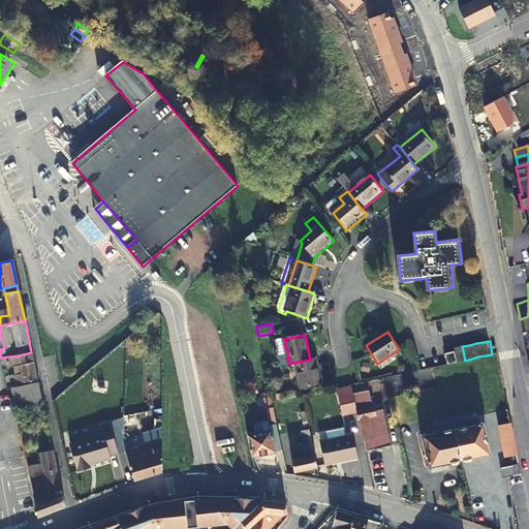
[(465,361),(462,346),(456,348),(458,362),(465,361)]
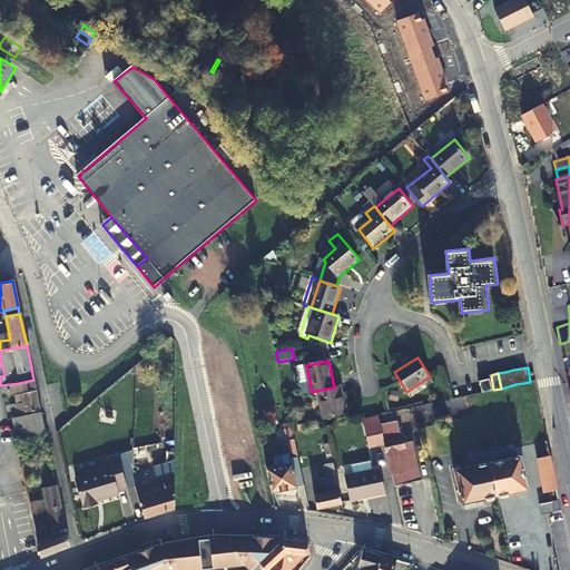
[(483,392),(492,390),(489,379),(481,381),(483,392)]
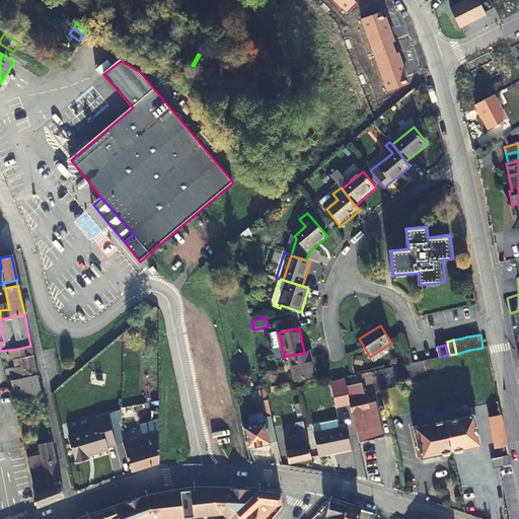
[(19,359),(32,357),(30,346),(17,349),(19,359)]
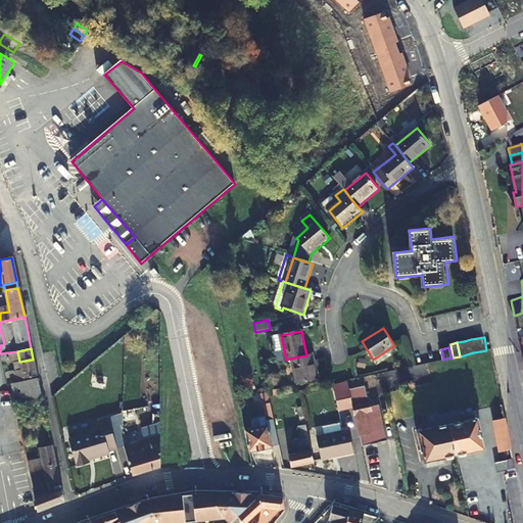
[(0,353),(0,357),(1,364),(19,362),(17,351),(0,353)]
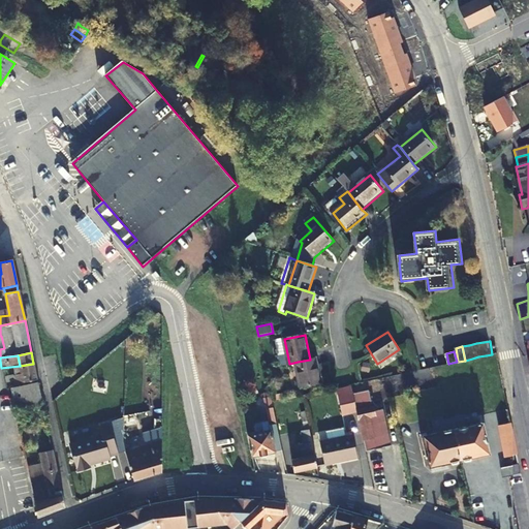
[(310,360),(298,362),(304,387),(321,384),(316,359),(310,360)]
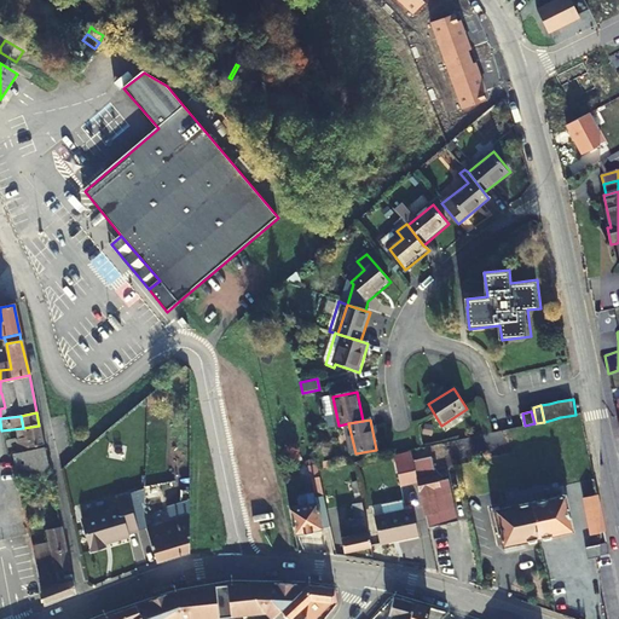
[(18,450),(44,445),(39,426),(23,428),(25,438),(11,440),(4,441),(5,447),(17,446),(18,450)]
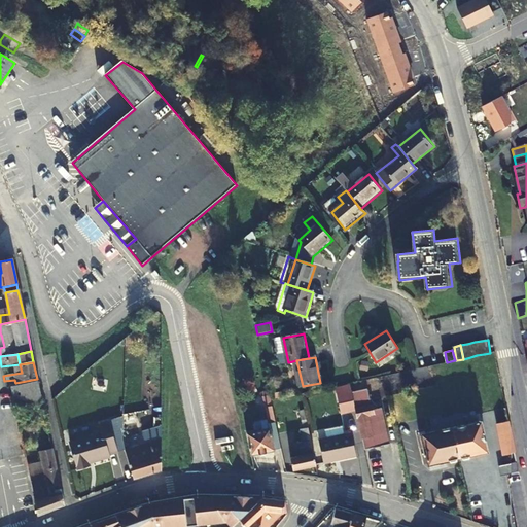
[(1,366),(3,376),(9,375),(22,373),(20,364),(1,366)]
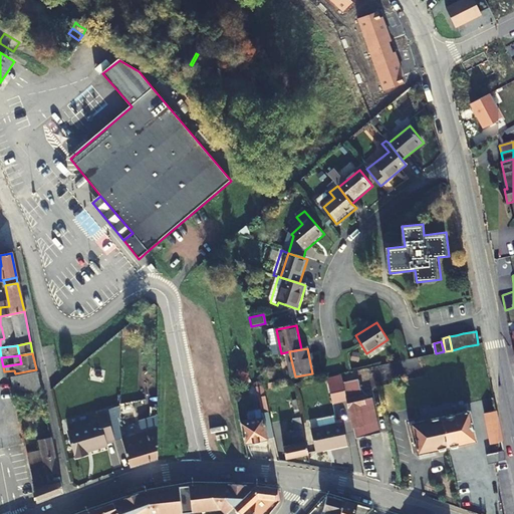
[(41,393),(37,372),(11,377),(9,377),(14,399),(15,399),(41,393)]
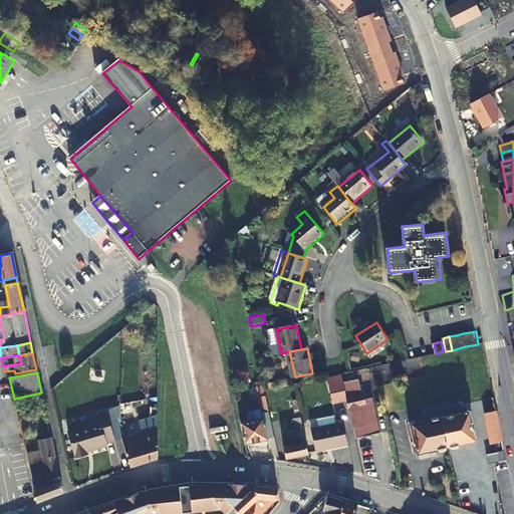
[(333,405),(348,402),(346,392),(345,391),(344,382),(329,386),(333,405)]
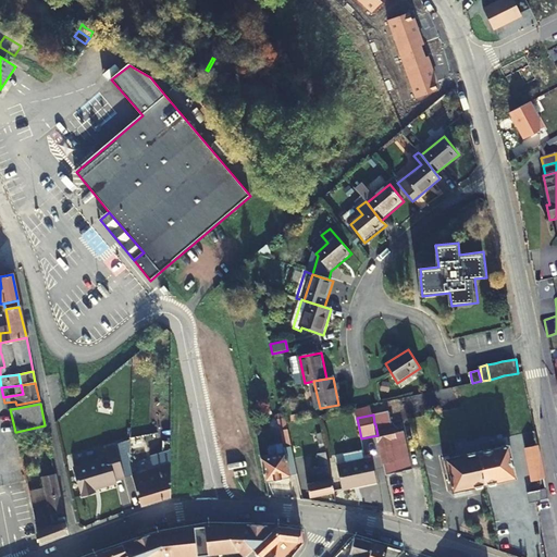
[(392,420),(374,423),(375,424),(378,435),(384,468),(386,477),(412,471),(406,441),(397,442),(396,437),(395,438),(392,420)]
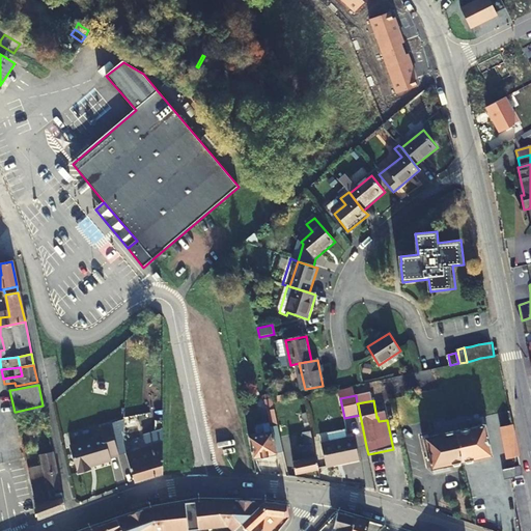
[(511,419),(508,406),(498,408),(501,421),(511,419)]
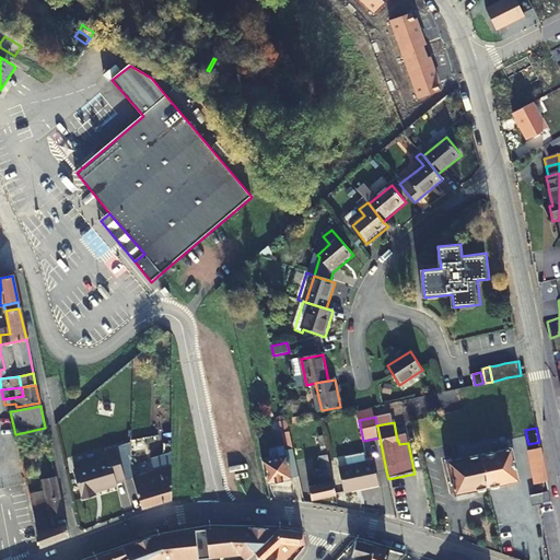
[(289,431),(282,433),(287,454),(261,459),(267,483),(299,477),(294,458),(289,431)]
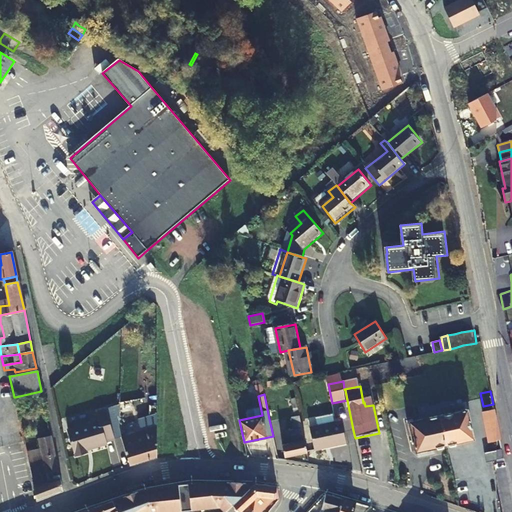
[(439,416),(446,445),(449,444),(449,446),(452,448),(457,446),(457,445),(457,443),(464,441),(464,440),(474,438),(466,401),(451,405),(452,413),(440,416),(439,416)]
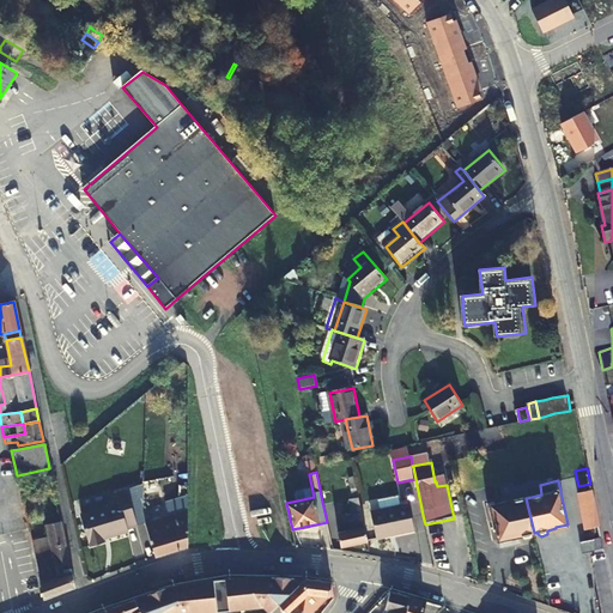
[(599,526),(590,484),(578,486),(586,523),(593,522),(594,527),(599,526)]
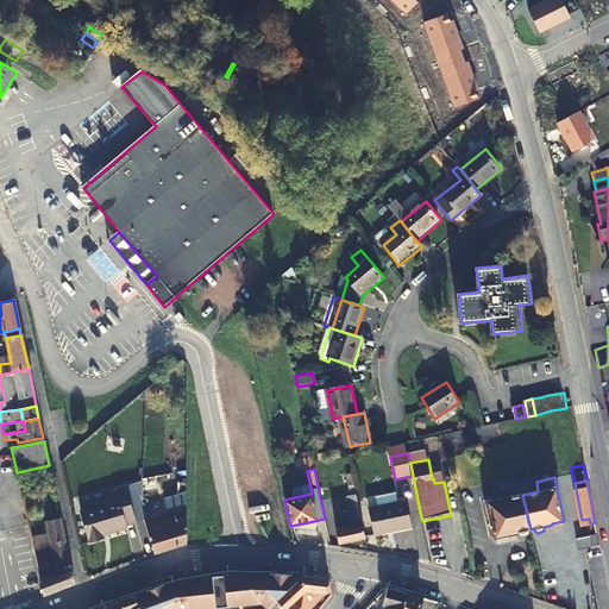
[(186,544),(186,484),(177,484),(177,512),(144,521),(156,553),(186,544)]
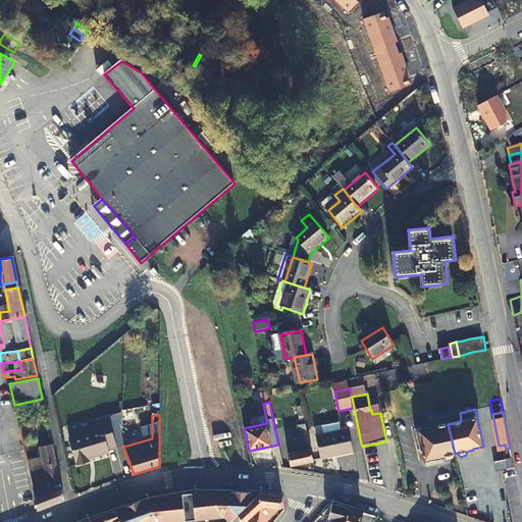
[(99,430),(67,441),(76,466),(89,462),(88,460),(108,453),(107,451),(115,449),(105,418),(96,421),(99,430)]
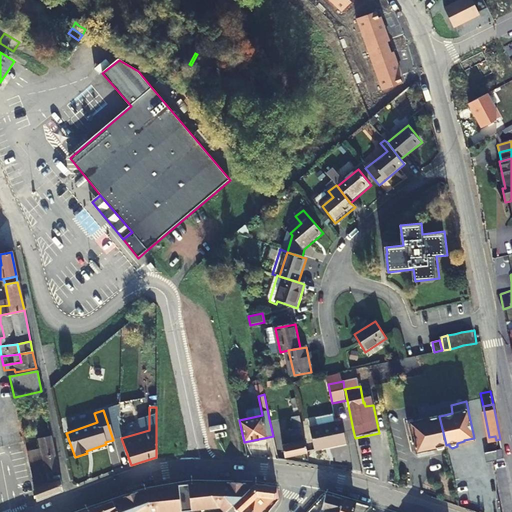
[(304,441),(299,416),(291,418),(294,431),(297,442),(304,441)]
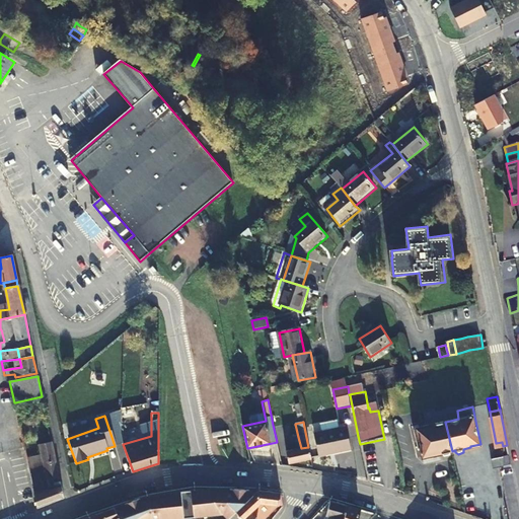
[(452,451),(445,422),(414,429),(418,446),(418,447),(418,449),(421,448),(422,451),(421,451),(421,453),(423,454),(423,457),(434,454),(434,455),(442,453),(443,456),(445,456),(449,455),(450,454),(450,451),(452,451)]
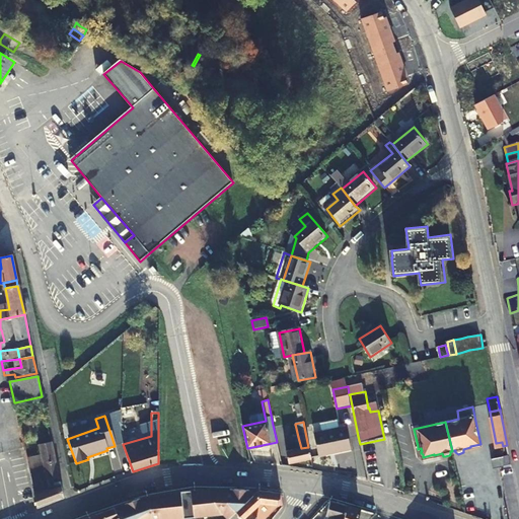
[(283,423),(275,425),(278,440),(287,438),(283,423)]
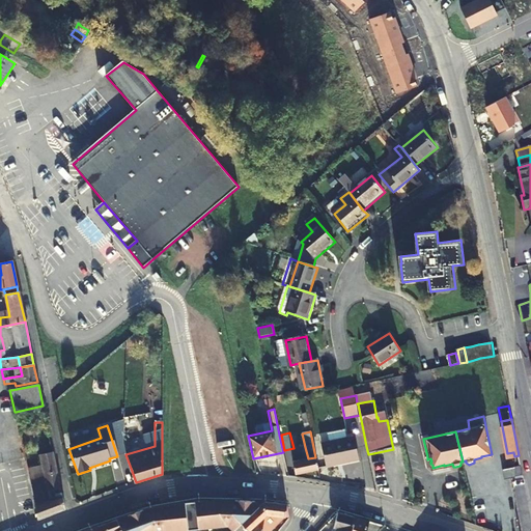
[(355,438),(322,445),(326,467),(360,460),(355,438)]
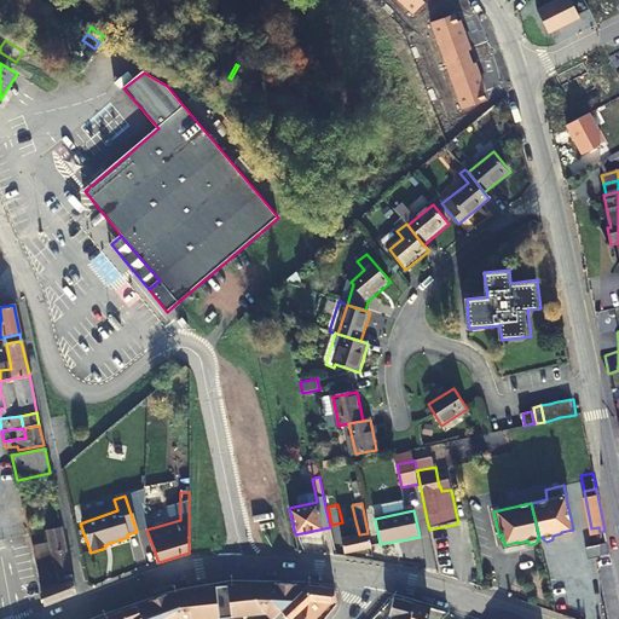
[(45,606),(76,594),(74,578),(73,578),(61,526),(46,528),(51,551),(34,557),(45,606)]
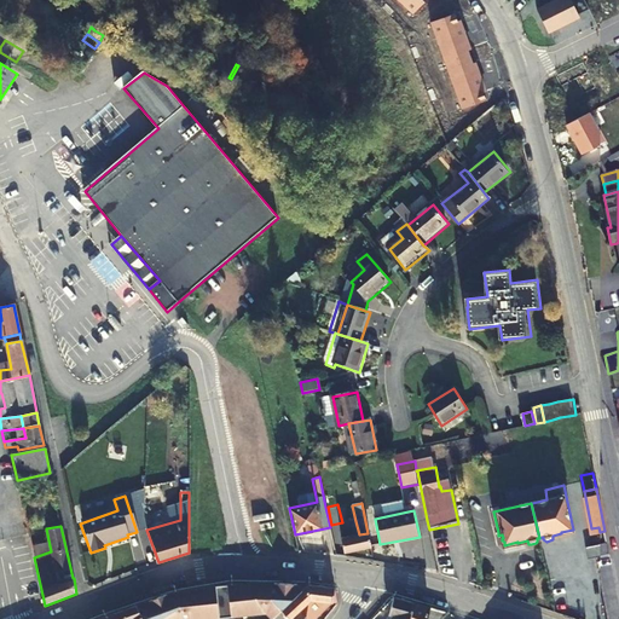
[(368,533),(359,534),(352,537),(341,539),(343,553),(371,548),(368,533)]
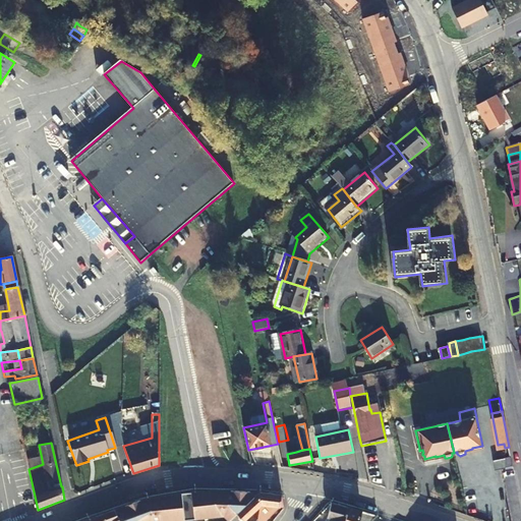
[(502,468),(513,466),(510,452),(493,456),(496,470),(502,468)]
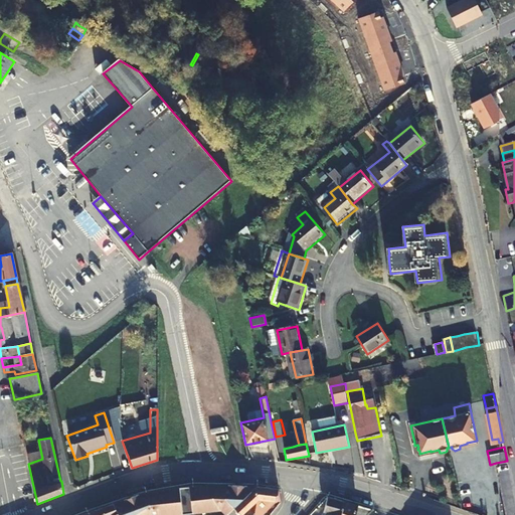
[(147,509),(139,514),(171,514),(182,514),(184,513),(215,484),(212,484),(190,486),(179,487),(174,488),(168,493),(166,491),(163,495),(147,509)]
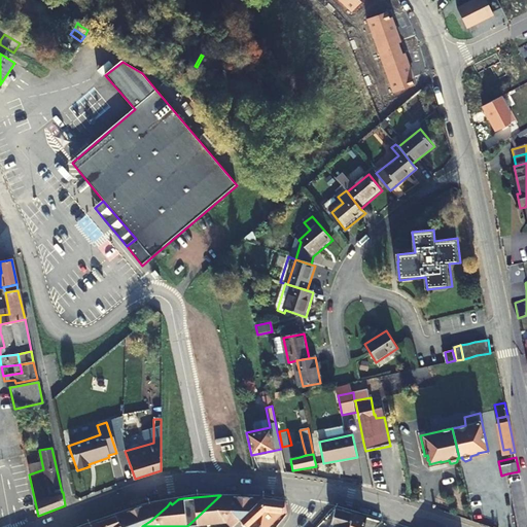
[(220,495),(188,525),(197,525),(221,522),(225,518),(234,526),(261,500),(261,498),(261,497),(233,495),(222,495),(220,495)]
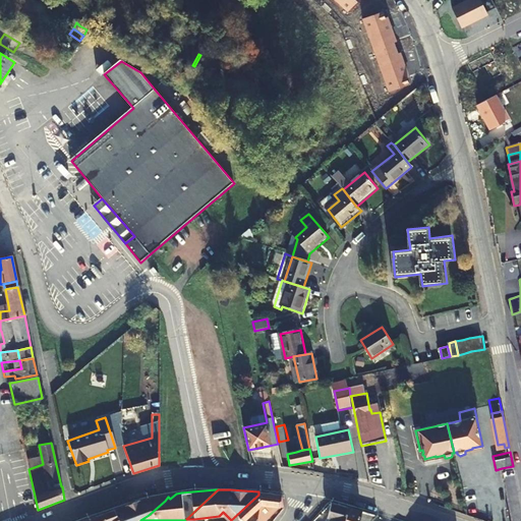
[(261,491),(258,491),(258,493),(258,495),(257,502),(262,505),(281,508),(283,496),(261,491)]
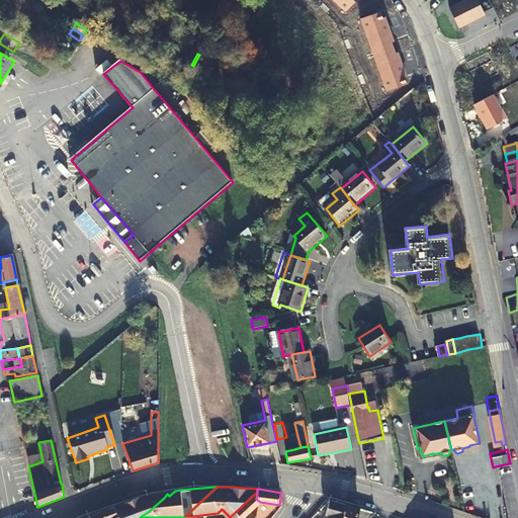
[(169,496),(175,491),(171,491),(147,495),(138,499),(140,502),(148,512),(164,498),(167,494),(169,496)]
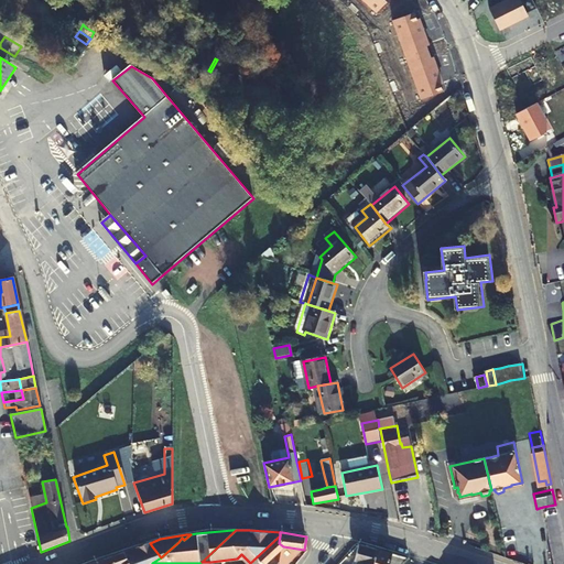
[(249,563),(264,563),(281,549),(283,546),(279,543),(280,535),(250,563),(249,563)]
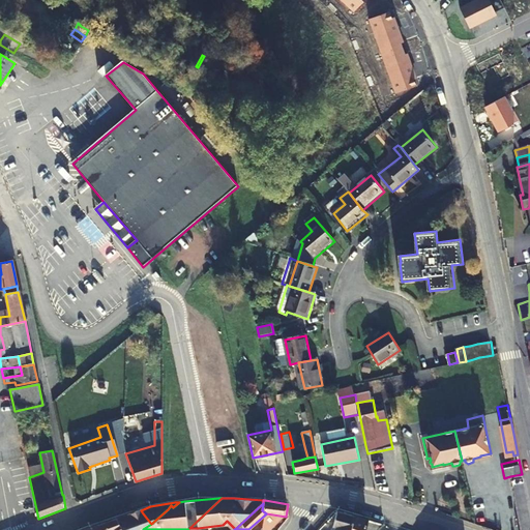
[(143,529),(151,524),(143,513),(141,510),(116,520),(121,529),(143,529)]
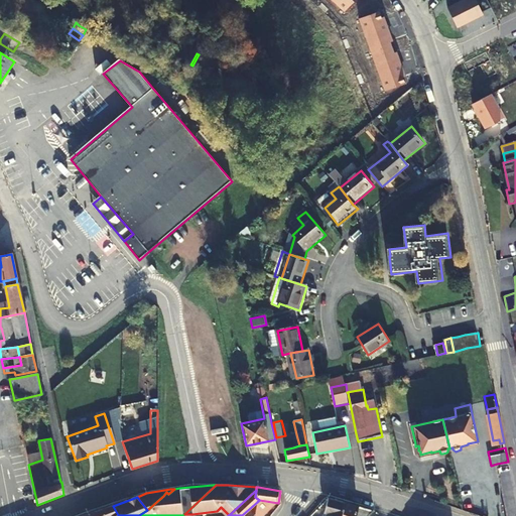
[(329,514),(336,515),(341,515),(345,503),(330,498),(325,512),(329,514)]
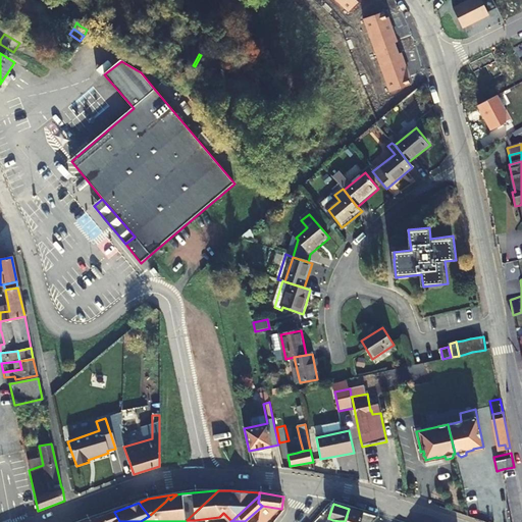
[(262,506),(260,508),(266,513),(259,519),(259,521),(258,521),(265,521),(281,509),(262,506)]
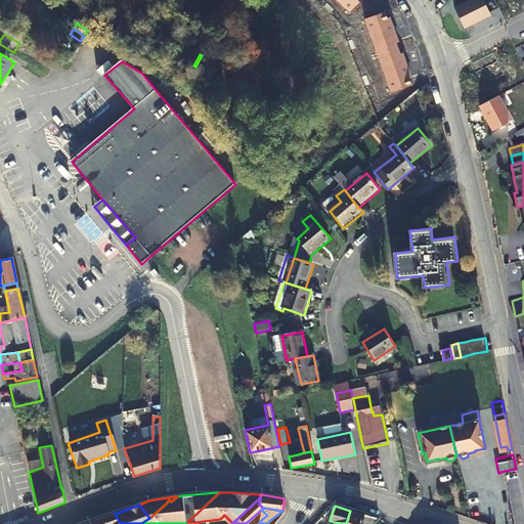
[(360,523),(363,515),(350,511),(346,523),(360,523)]
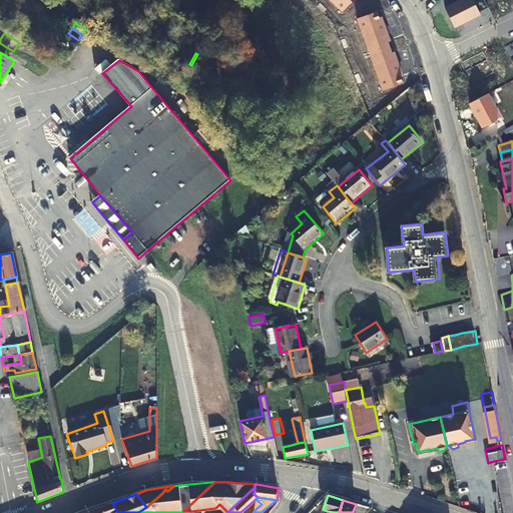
[(89,512),(117,512),(112,503),(89,512)]
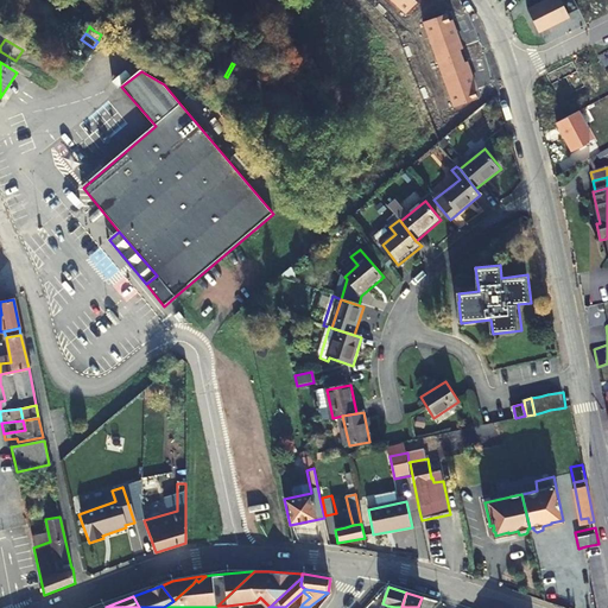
[(434,607),(439,603),(422,597),(418,607),(434,607)]
